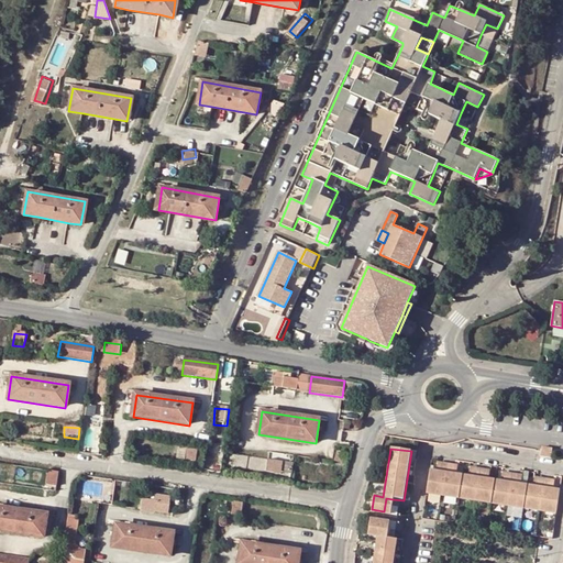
[(540,457),(552,459),(552,451),(541,449),(540,457)]
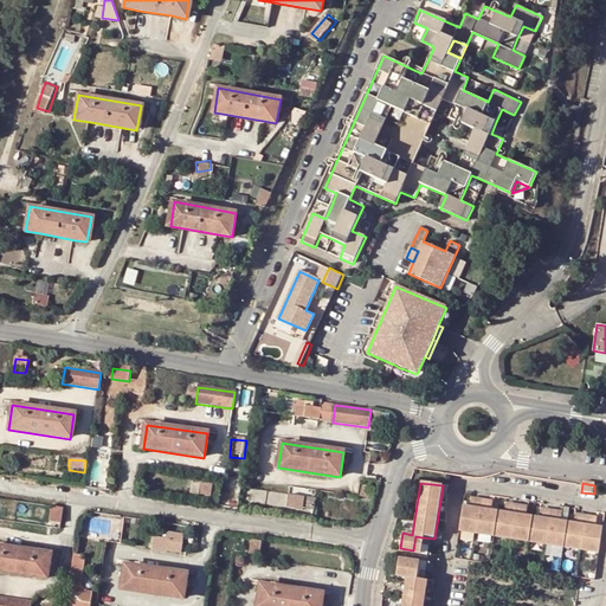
[(449,487),(443,485),(434,539),(442,540),(449,487)]
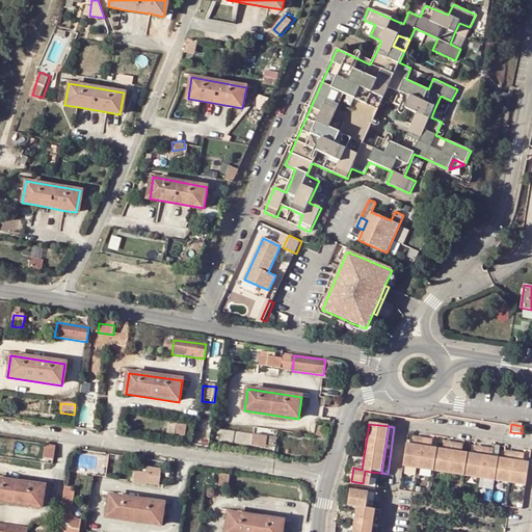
[(265,450),(267,437),(243,434),(241,446),(265,450)]
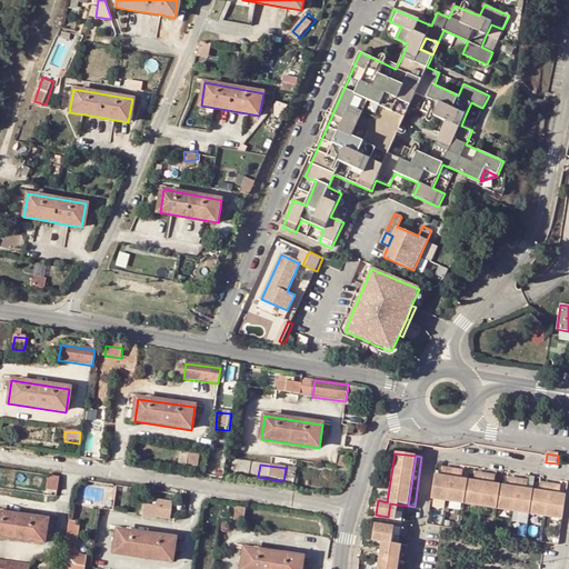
[(477,481),(458,479),(459,470),(443,468),(442,476),(433,475),(430,500),(562,520),(566,496),(558,493),(559,486),(543,483),(542,492),(523,489),(526,480),(511,478),(509,487),(491,483),(492,476),(478,473),(477,481)]
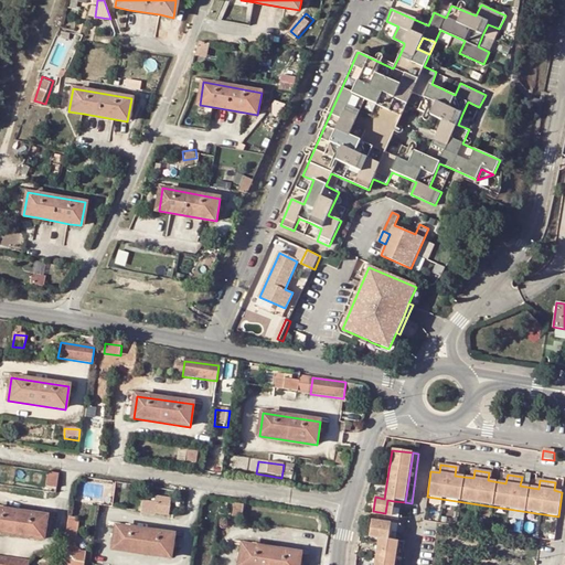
[(174,514),(176,496),(158,494),(158,500),(146,499),(145,511),(174,514)]
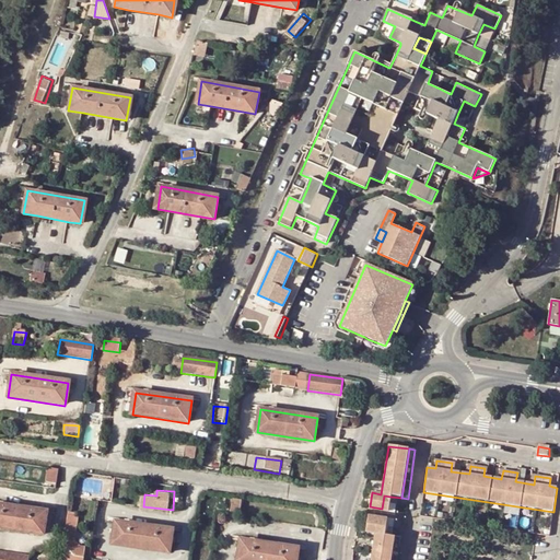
[(240,515),(242,502),(232,501),(230,514),(240,515)]
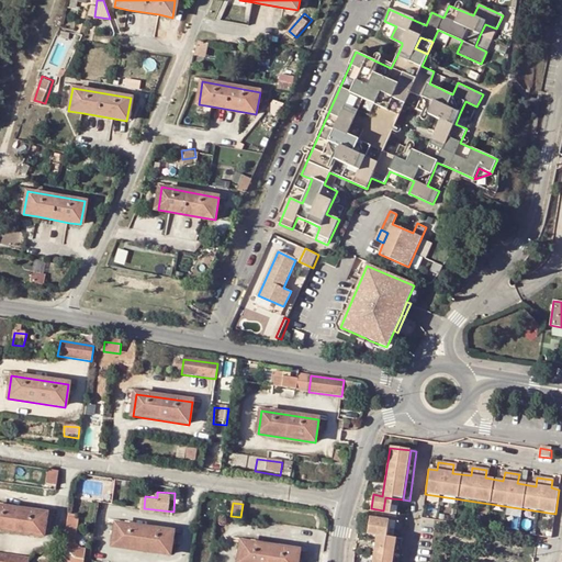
[(0,530),(44,538),(47,515),(0,507),(0,530)]
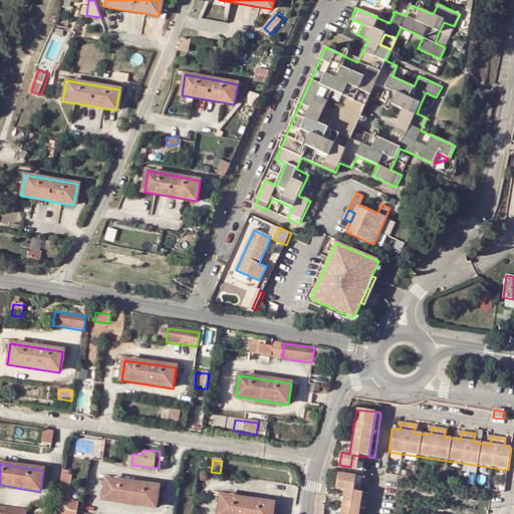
[(353,493),(347,492),(349,476),(337,474),(335,490),(343,491),(339,513),(358,513),(361,494),(353,493)]
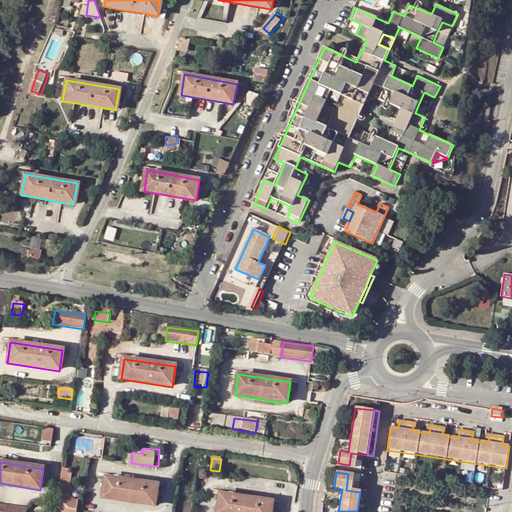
[(158,485),(107,478),(103,498),(155,506),(158,485)]
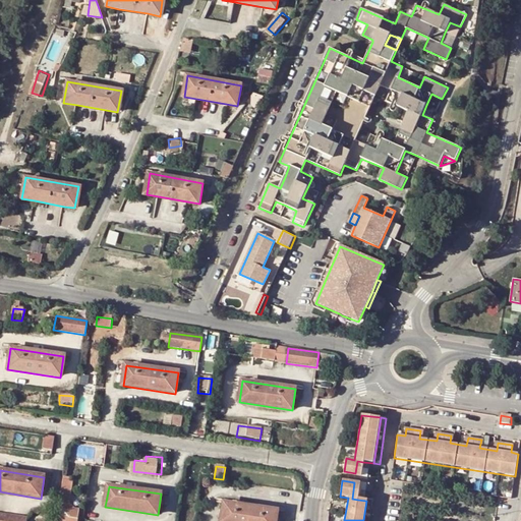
[(70,495),(67,494),(62,493),(59,516),(78,519),(79,510),(74,510),(69,503),(70,495)]
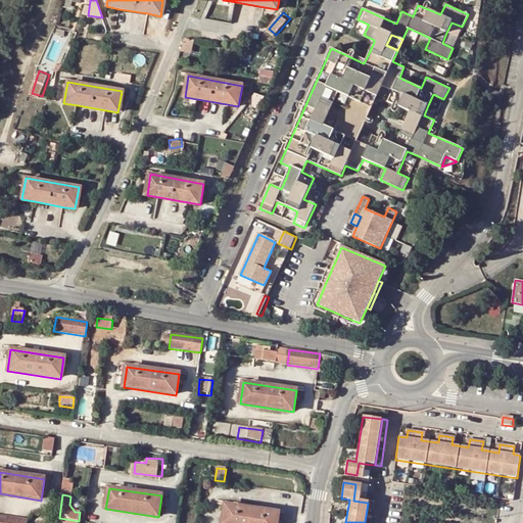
[(368,503),(365,522),(371,522),(374,504),(368,503)]
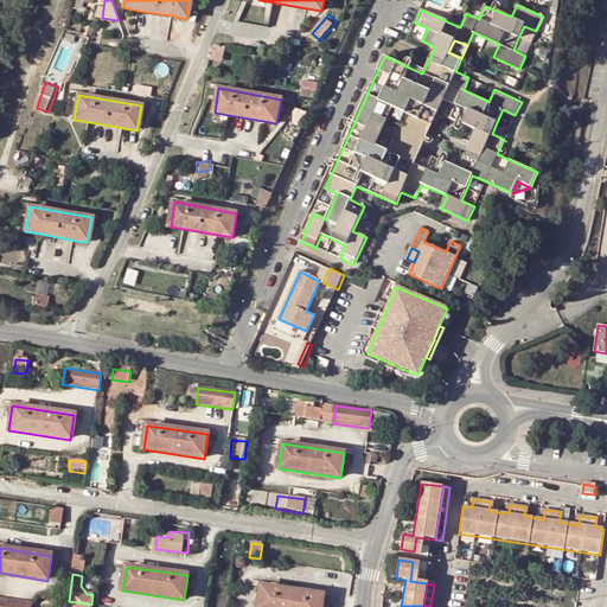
[(321,606),(324,595),(263,586),(260,606),(321,606)]
